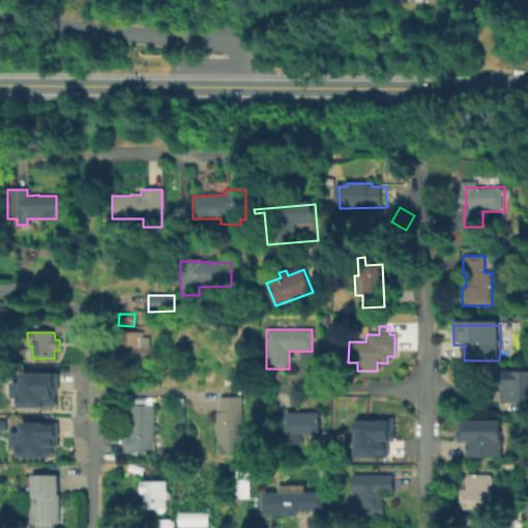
[(143,332),(143,339),(148,339),(148,360),(132,361),(132,355),(121,355),(121,349),(118,349),(118,341),(122,341),(122,332),(143,332)]
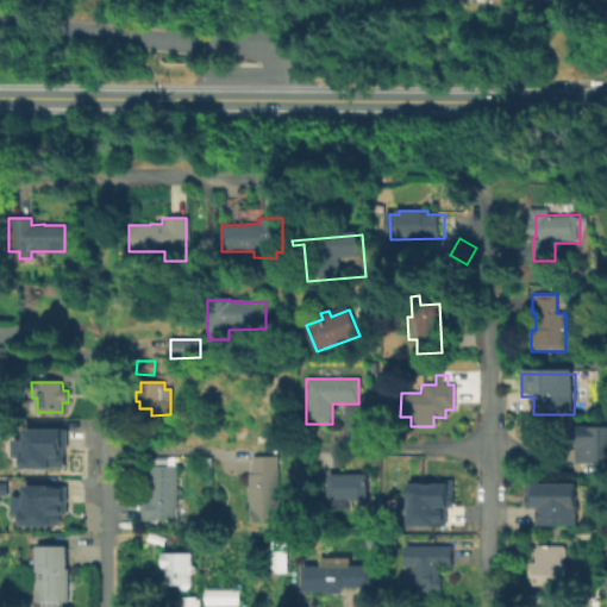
[(66,429),(64,450),(62,450),(62,468),(48,468),(48,469),(18,469),(18,458),(10,458),(10,440),(22,440),(23,429),(66,429)]
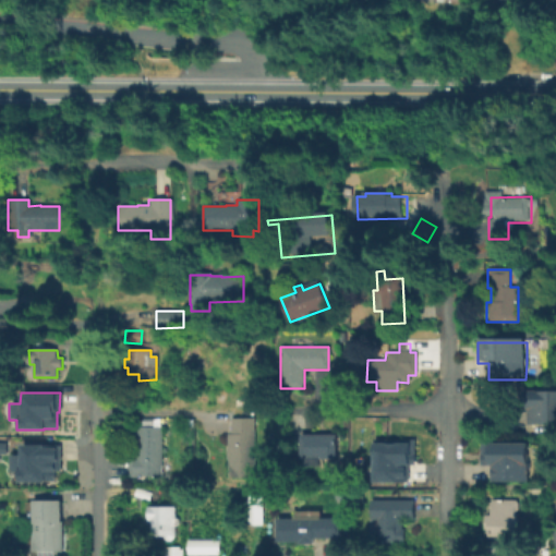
[(555,427),(531,427),(527,427),(527,420),(531,420),(531,394),(555,394),(555,427)]
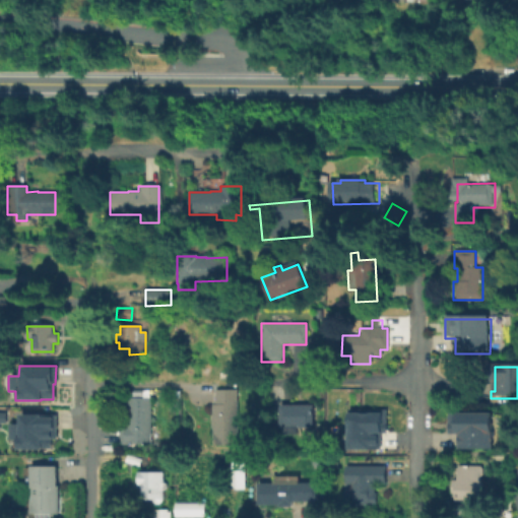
[(235,389),(236,445),(212,445),(211,429),(209,425),(209,418),(209,415),(211,414),(211,405),(214,405),(214,390),(235,389)]
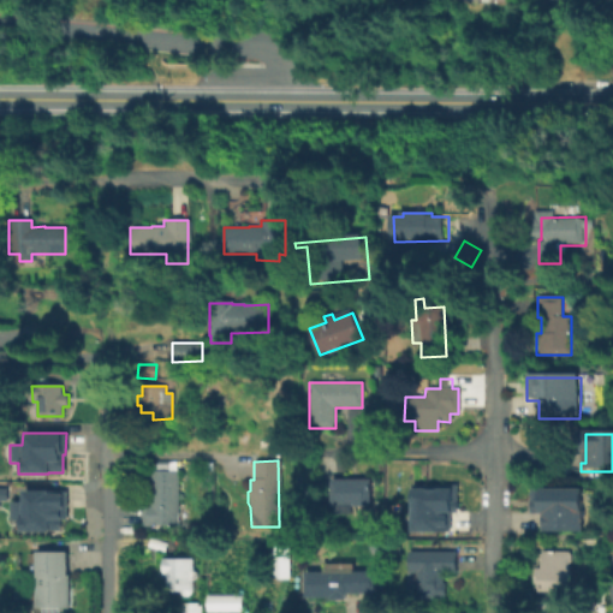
[(177,471),(176,525),(141,525),(141,504),(146,504),(146,491),(148,491),(148,470),(177,471)]
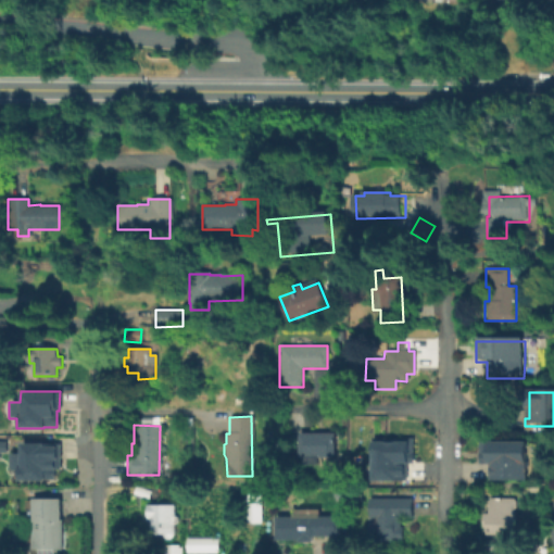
[(334,433),(335,457),(299,458),(298,433),(334,433)]
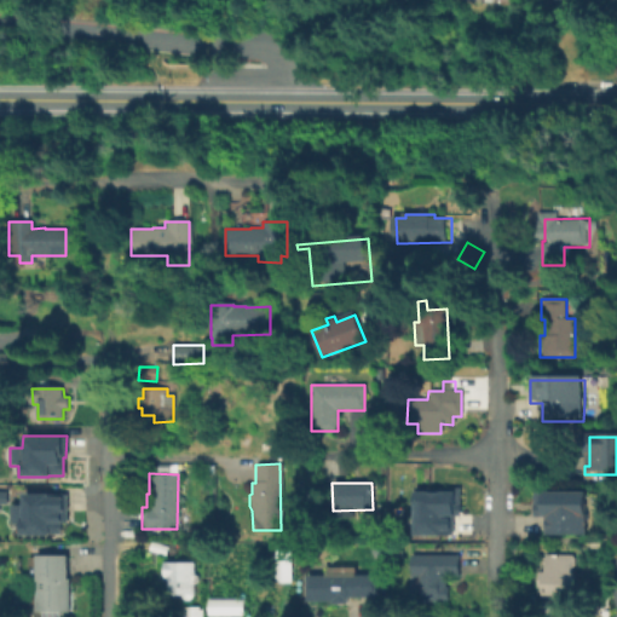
[(21,494),(47,495),(47,497),(64,497),(64,524),(57,524),(57,531),(55,531),(55,534),(46,534),(46,536),(15,536),(15,524),(9,524),(9,506),(21,506),(21,494)]
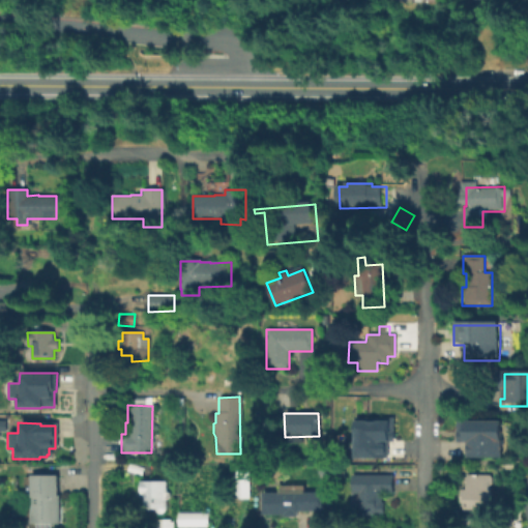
[(390,440),(390,449),(386,449),(386,457),(373,457),(373,462),(355,462),(355,443),(349,443),(349,423),(365,423),(364,432),(360,432),(359,440),(390,440)]
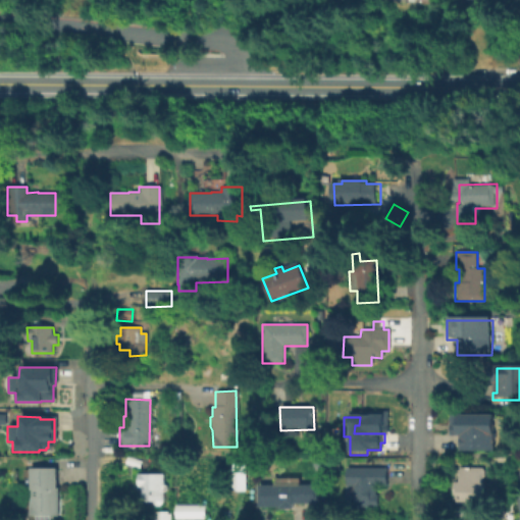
[(496,437),(496,455),(463,455),(463,437),(451,437),(451,418),(496,418),(496,437)]
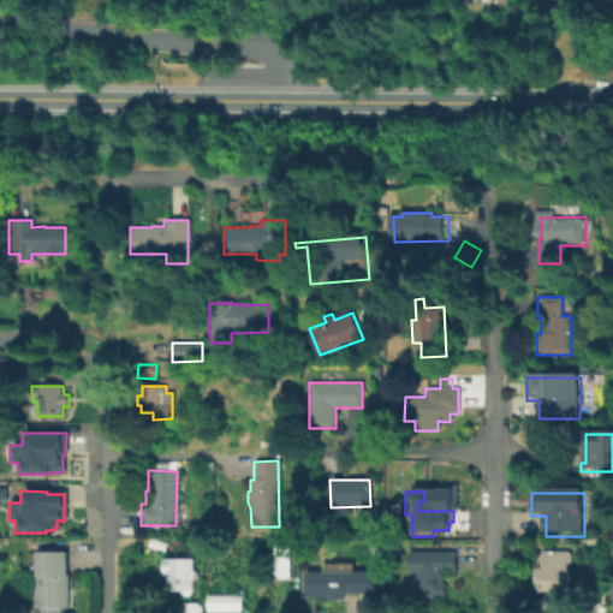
[(289,561),(289,566),(291,566),(291,571),(289,571),(289,577),(274,578),(274,551),(280,551),(280,546),(289,546),(289,561)]
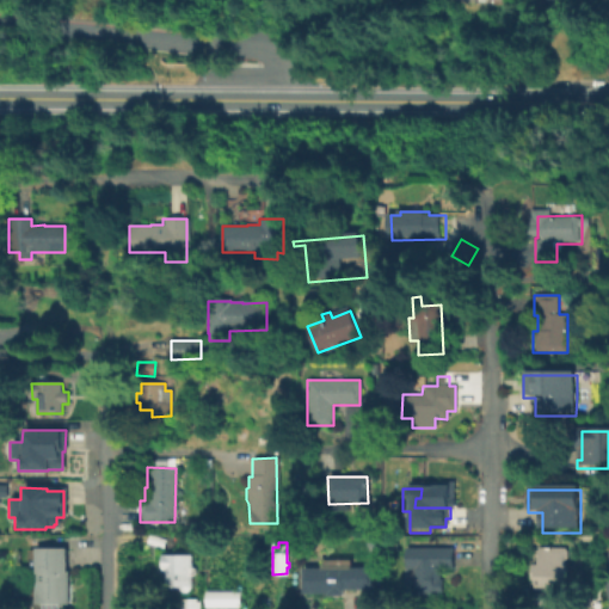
[(453,547),(453,570),(441,570),(441,579),(443,579),(443,594),(416,594),(416,588),(413,584),(413,582),(414,578),(414,568),(407,568),(406,548),(453,547)]
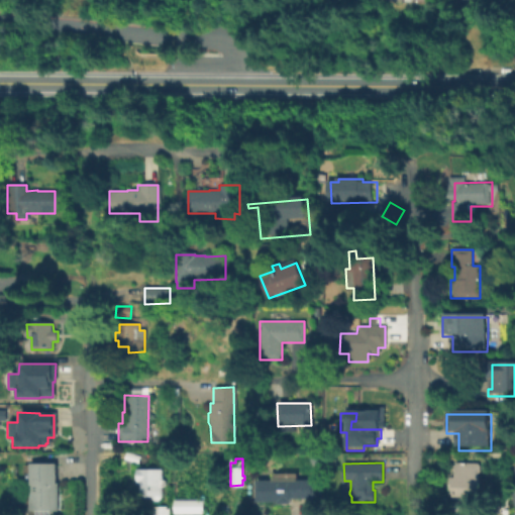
[(479,467),(479,472),(477,474),(477,478),(478,478),(477,498),(452,498),(452,492),(449,492),(449,477),(453,477),(453,472),(452,472),(452,465),(454,465),(454,462),(477,464),(479,467)]
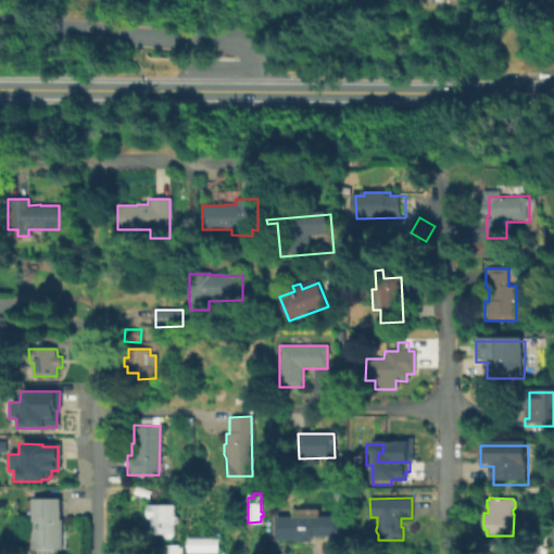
[(60,499),(60,521),(61,521),(61,550),(51,551),(51,553),(37,553),(37,550),(30,550),(30,530),(33,530),(32,520),(33,520),(33,516),(26,516),(26,501),(33,501),(33,499),(60,499)]
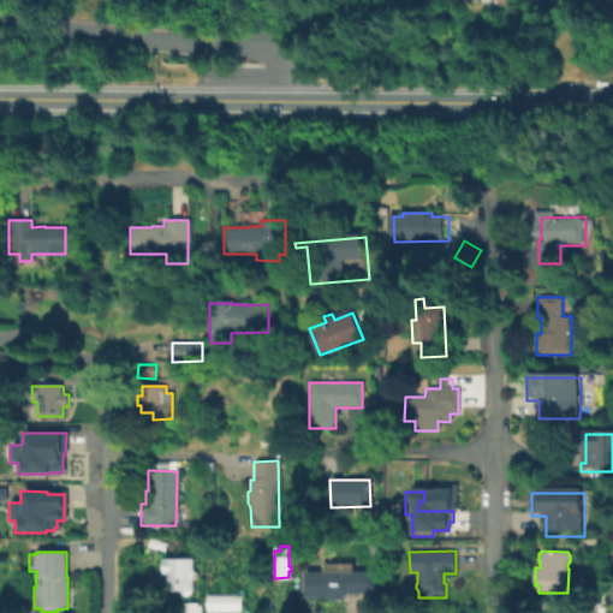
[(192,559),(192,571),(196,571),(196,579),(192,579),(191,593),(190,595),(186,597),(184,596),(180,595),(180,591),(165,591),(165,575),(161,575),(161,559),(192,559)]
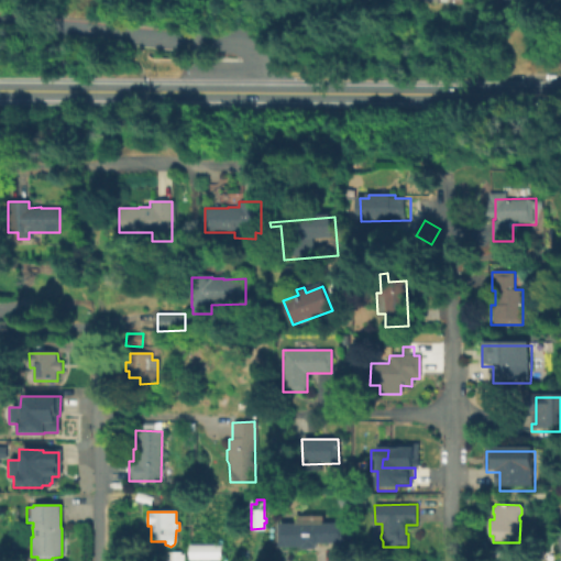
[(325,517),(325,523),(344,523),(344,543),(318,545),(318,549),(304,550),(304,547),(281,548),(279,524),(298,524),(298,517),(325,517)]
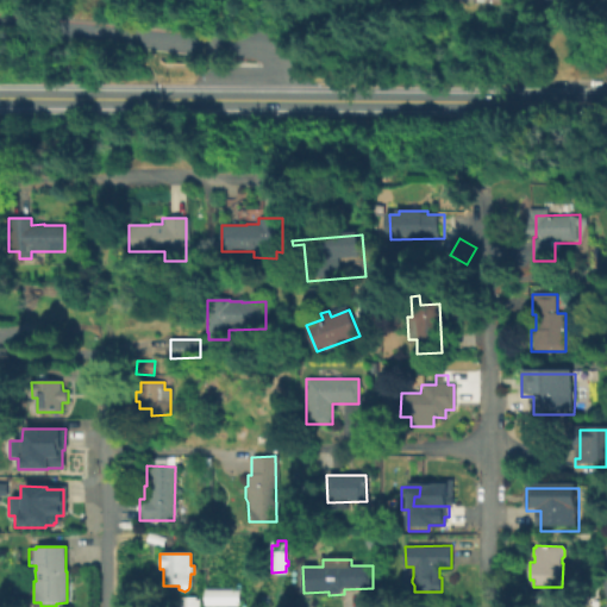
[(206,606),(206,592),(241,593),(241,606),(206,606)]
